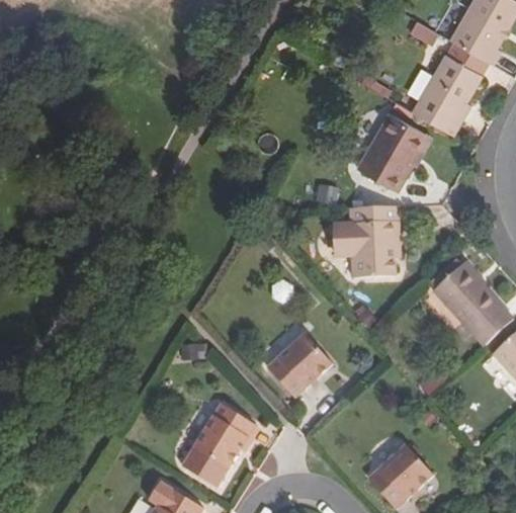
[(498,45),(515,12),(515,0),(471,0),(451,36),(495,62),(503,49),(498,45)]
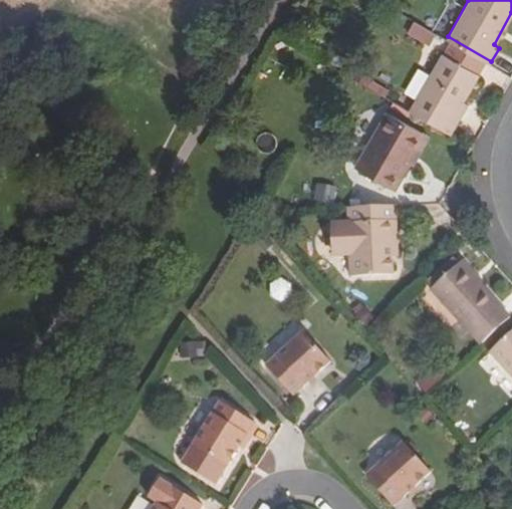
[(436,29),(415,17),(408,28),(430,39),(436,29)]
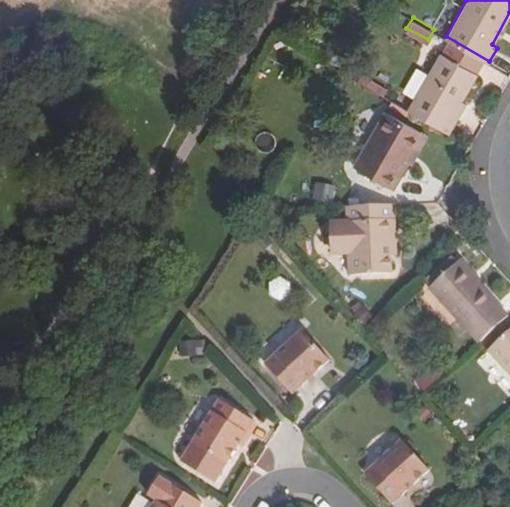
[(464,100),(480,73),(444,51),(411,108),(447,129),(464,100)]
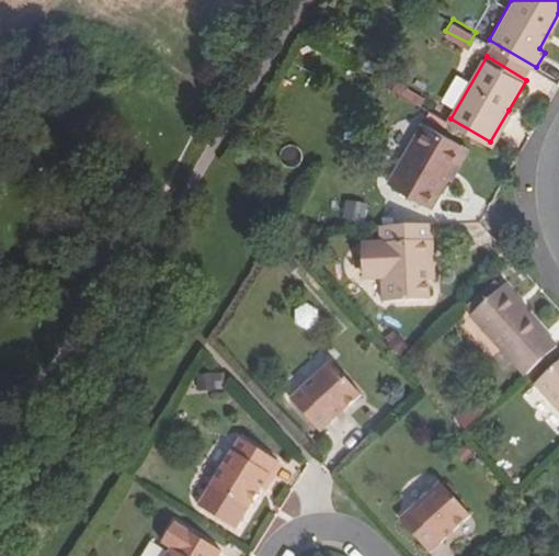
[(509,110),(490,142),(494,145),(513,113),(509,110)]
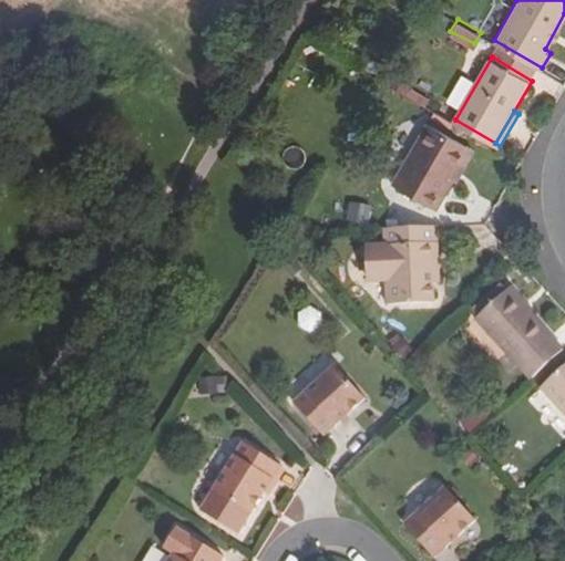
[(452,175),(471,143),(430,120),(394,182),(438,207),(455,176),(452,175)]
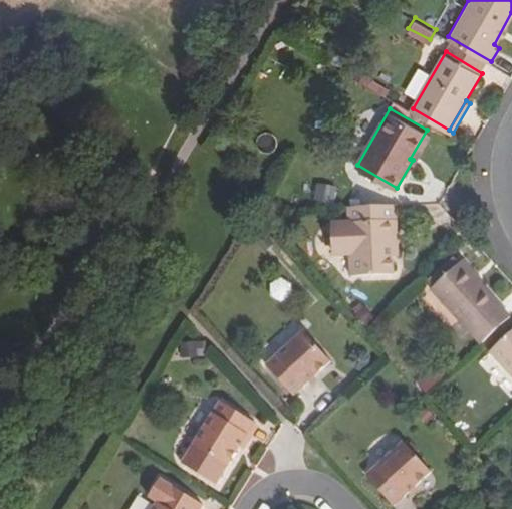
[(410,159),(413,160),(416,162),(432,133),(427,130),(410,159)]
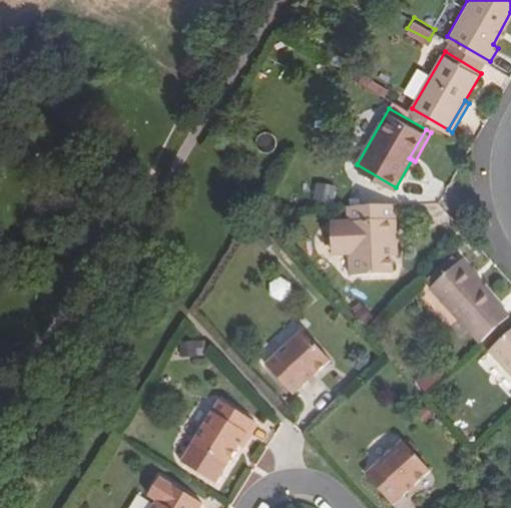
[(391,232),(397,232),(395,201),(349,204),(351,274),(393,272),(392,252),(391,232)]
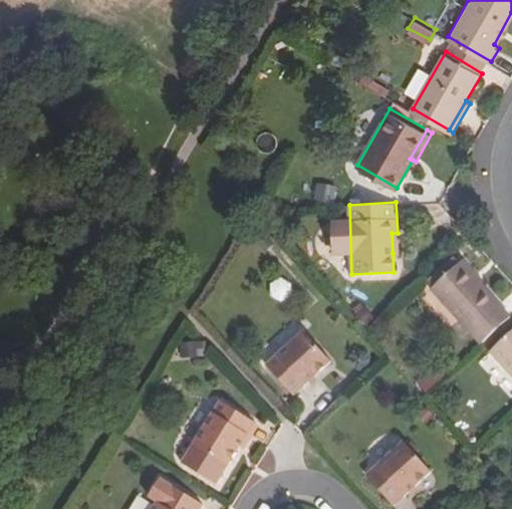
[(457,262),(478,284),(481,281),(461,259),(457,262)]
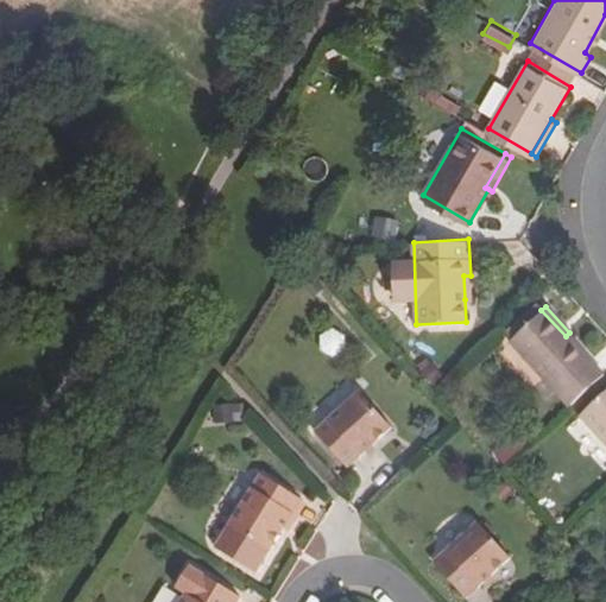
[(600,375),(566,336),(541,310),(509,340),(568,405),(600,375)]
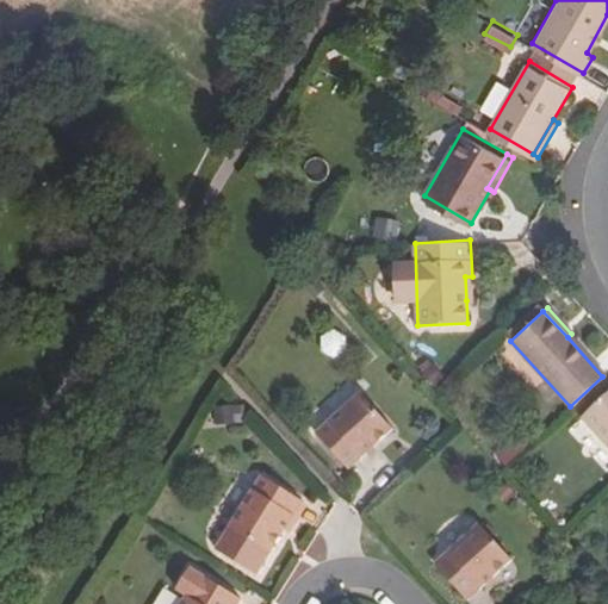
[(607,388),(579,415),(607,446),(607,388)]
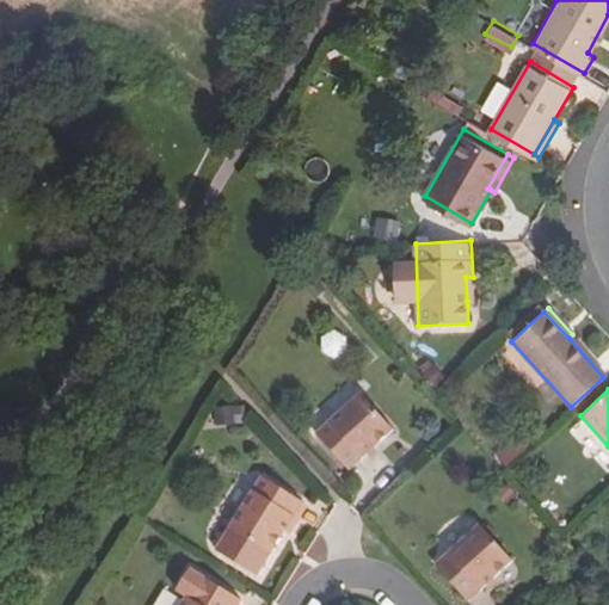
[(392,428),(358,393),(313,431),(344,468),(392,428)]
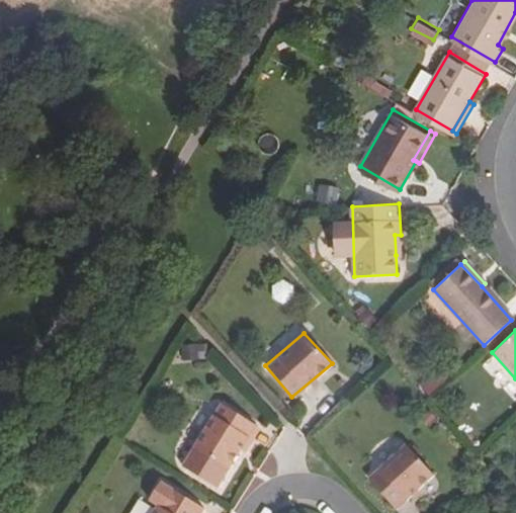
[(255,423),(221,401),(181,463),(217,486),(255,423)]
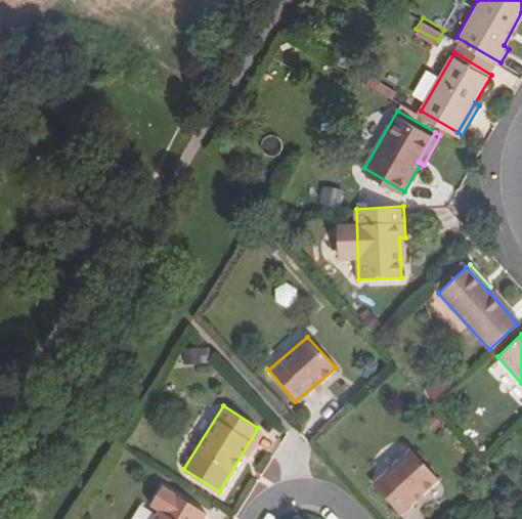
[(399,514),(426,491),(438,480),(410,448),(373,482),(372,483),(399,514)]
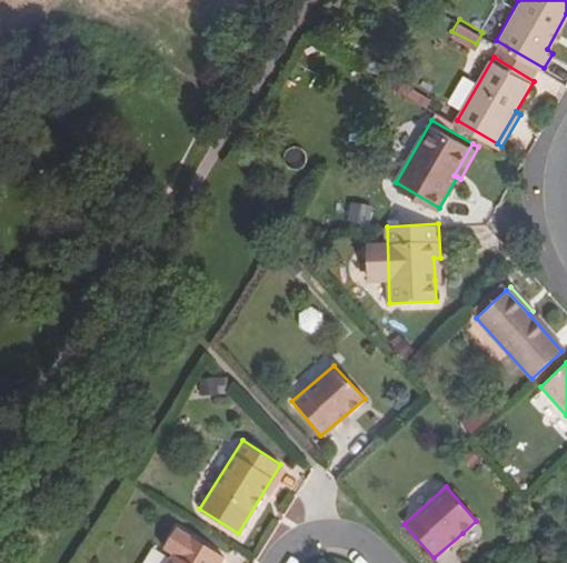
[(166,562),(219,562),(224,556),(176,528),(163,548),(172,553),(166,562)]
